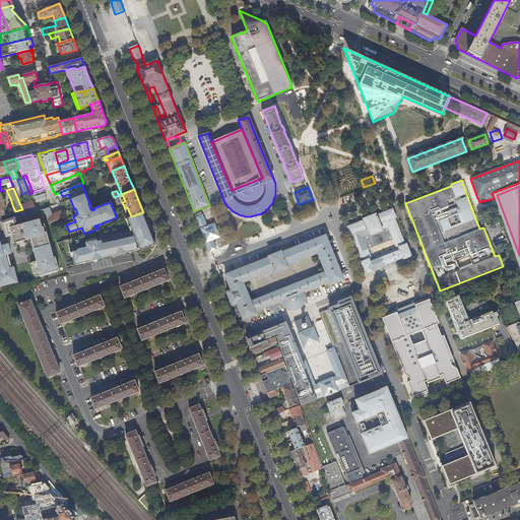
[(20,205),(22,209),(24,214),(27,213),(26,210),(33,207),(34,211),(37,210),(35,206),(33,200),(20,205)]
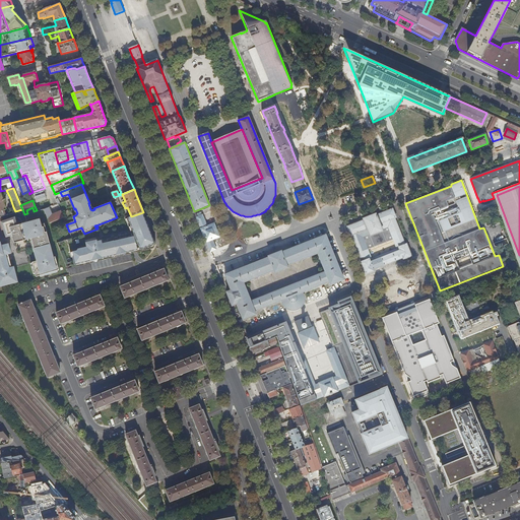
[(45,208),(49,206),(52,205),(50,200),(43,204),(45,208)]
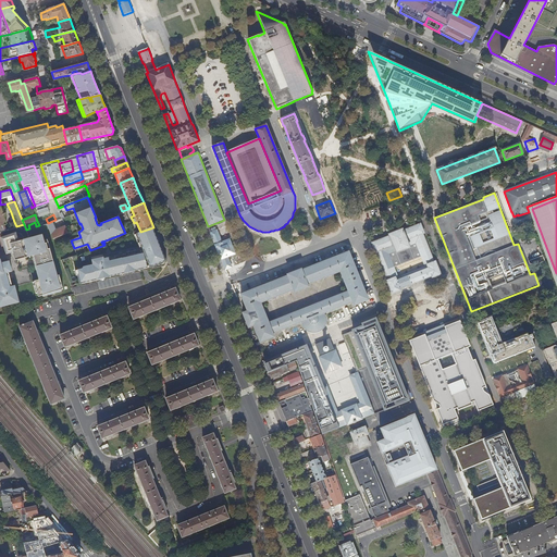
[(52,221),(48,223),(52,239),(69,233),(65,226),(56,230),(52,221)]
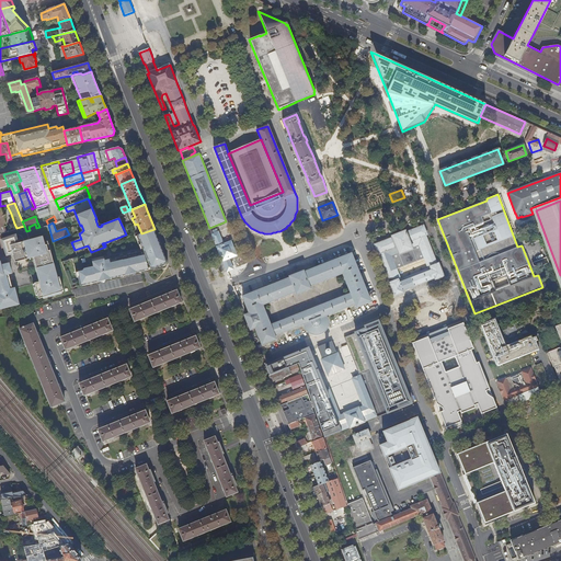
[(395,296),(403,293),(403,292),(435,278),(435,281),(444,277),(438,263),(437,264),(425,236),(427,236),(423,226),(405,232),(405,231),(391,237),(392,238),(375,245),(378,254),(380,254),(391,282),(389,283),(395,296)]
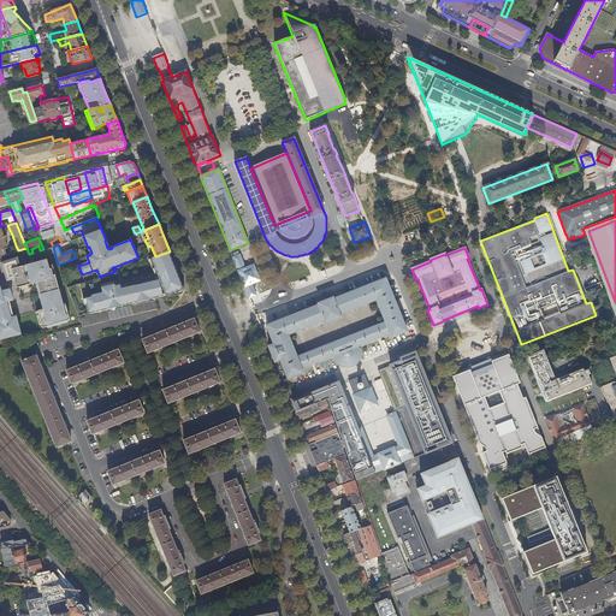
[(100,277),(76,285),(77,286),(72,298),(81,319),(82,327),(158,309),(157,301),(176,296),(183,294),(184,289),(182,282),(175,264),(171,256),(170,252),(155,256),(153,258),(150,259),(157,276),(119,284),(116,271),(100,277)]
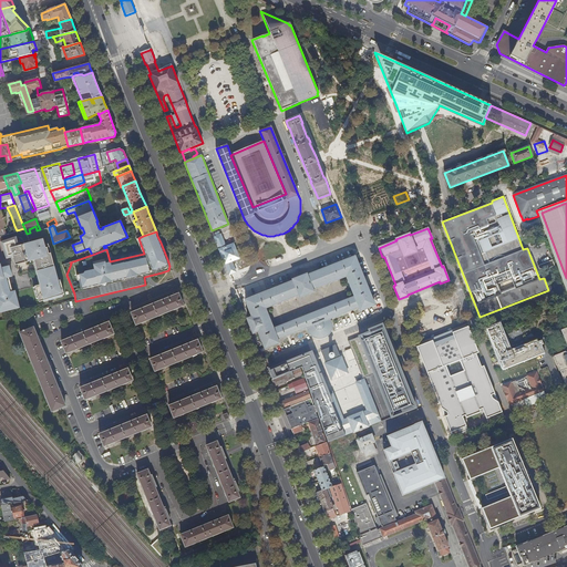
[(220,235),(215,237),(229,274),(229,275),(236,272),(232,261),(238,258),(233,245),(225,247),(220,235)]
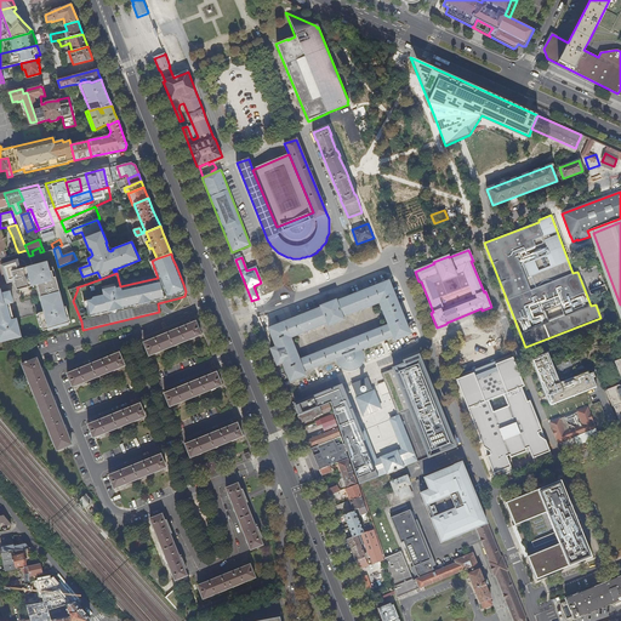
[(17,260),(1,265),(1,266),(3,271),(5,277),(5,279),(7,278),(9,283),(15,281),(16,286),(24,284),(26,286),(34,284),(34,285),(38,284),(41,296),(40,296),(41,302),(44,301),(45,306),(43,306),(44,312),(39,313),(39,314),(36,314),(40,328),(43,328),(44,330),(44,331),(49,330),(49,331),(69,325),(69,324),(69,323),(72,322),(67,307),(64,307),(52,267),(49,268),(46,261),(21,269),(17,260)]
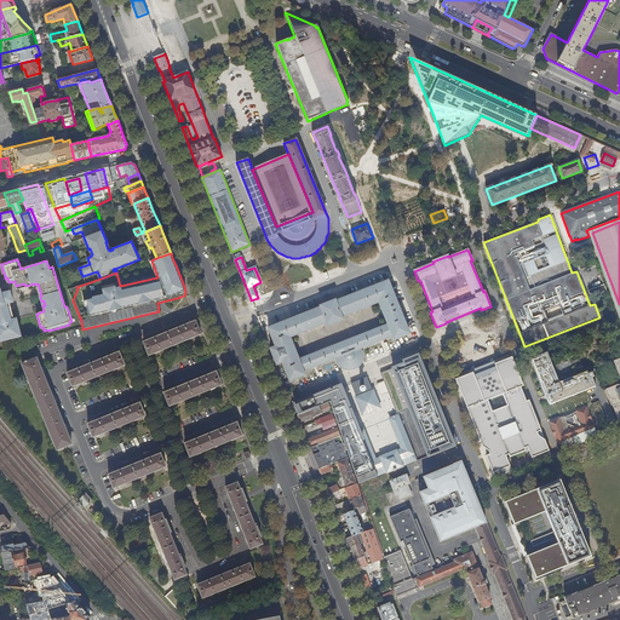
[(321,308),(269,327),(276,346),(270,349),(276,365),(282,362),(290,382),(304,375),(303,371),(336,357),(336,360),(337,362),(339,366),(342,367),(344,368),(346,369),(350,369),(354,369),(356,368),(359,367),(360,365),(361,362),(362,359),(362,356),(362,352),(361,350),(360,349),(392,336),(395,339),(409,333),(388,281),(336,302),(336,300),(321,306),(321,308)]
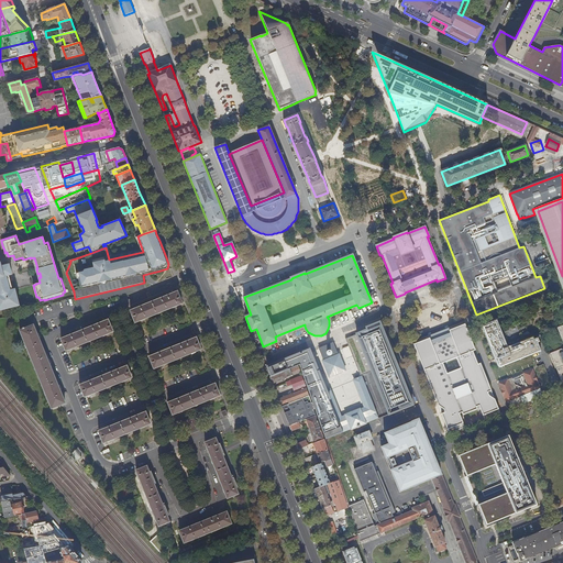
[(1,264),(0,261),(0,260),(0,310),(14,307),(18,306),(17,299),(18,298),(17,295),(13,296),(12,290),(9,275),(12,274),(9,265),(1,266),(1,264)]
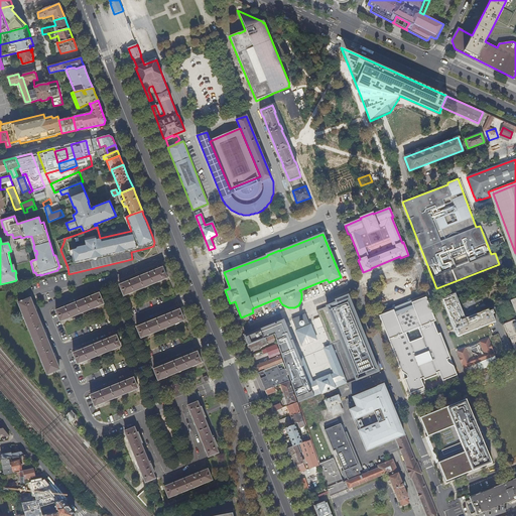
[(129,281),(119,285),(124,296),(167,278),(162,268),(153,271),(152,270),(150,271),(148,272),(148,273),(133,280),(132,277),(130,278),(129,279),(129,281)]
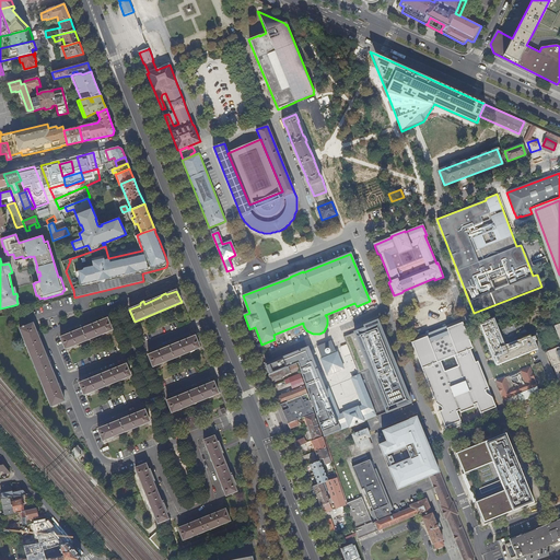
[(71,334),(61,338),(66,349),(113,330),(107,318),(96,324),(95,321),(93,322),(91,323),(92,325),(76,333),(74,329),(71,330),(69,331),(71,334)]
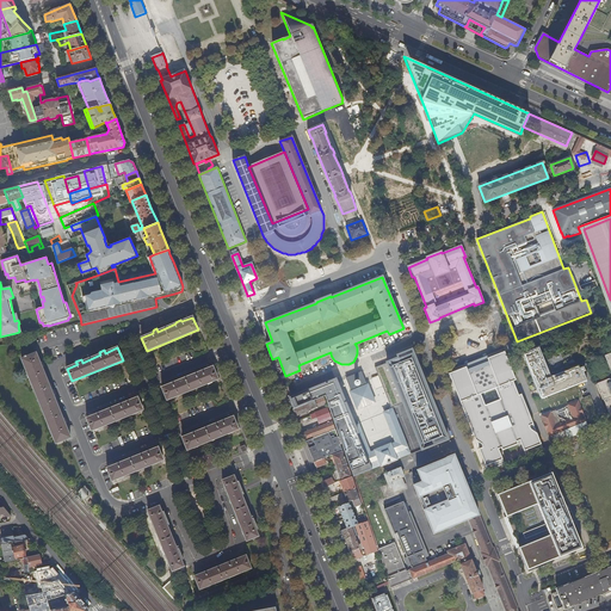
[(559,374),(550,376),(543,358),(539,347),(523,355),(528,364),(539,396),(543,399),(575,386),(585,381),(582,375),(590,372),(588,369),(584,371),(582,368),(579,369),(578,366),(562,372),(561,370),(568,368),(563,355),(547,360),(551,374),(557,371),(559,374)]
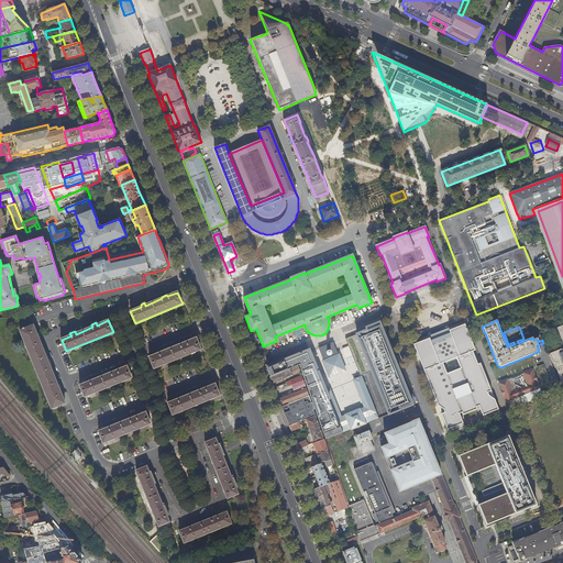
[(378,322),(365,328),(366,330),(344,339),(360,376),(371,372),(387,415),(411,405),(395,362),(397,361),(394,352),(392,353),(378,322)]
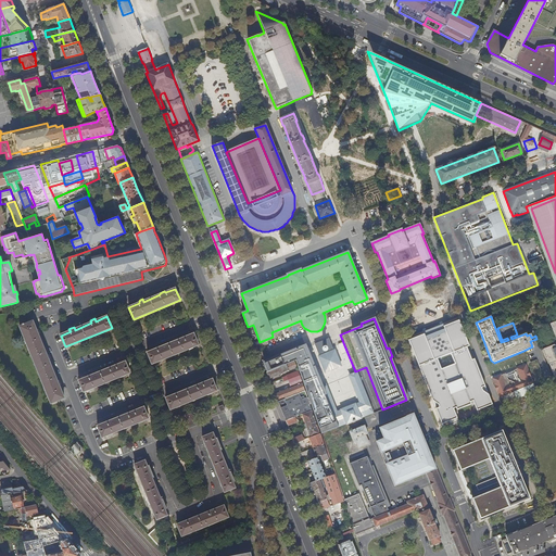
[(494,408),(459,319),(408,340),(444,429),(494,408)]
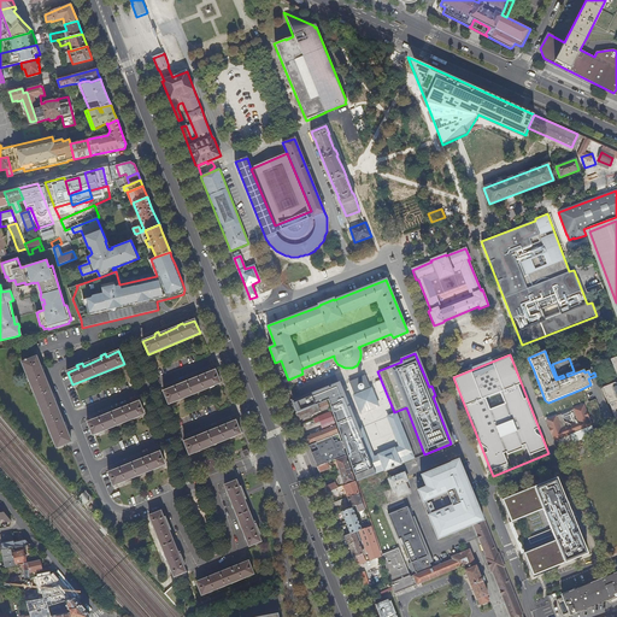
[(36,356),(21,362),(58,447),(72,441),(65,427),(68,425),(66,422),(64,423),(54,399),(56,399),(54,394),(52,395),(42,371),(45,370),(43,366),(41,366),(36,356)]
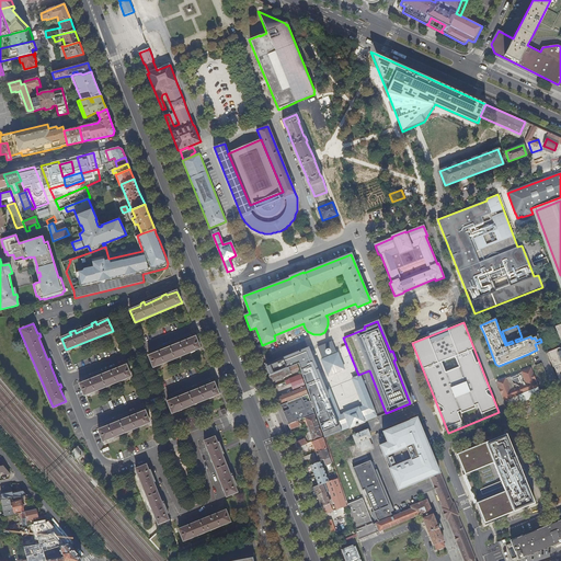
[(560,384),(560,324),(554,328),(560,342),(560,348),(560,350),(559,348),(548,353),(548,354),(552,367),(554,368),(560,384)]
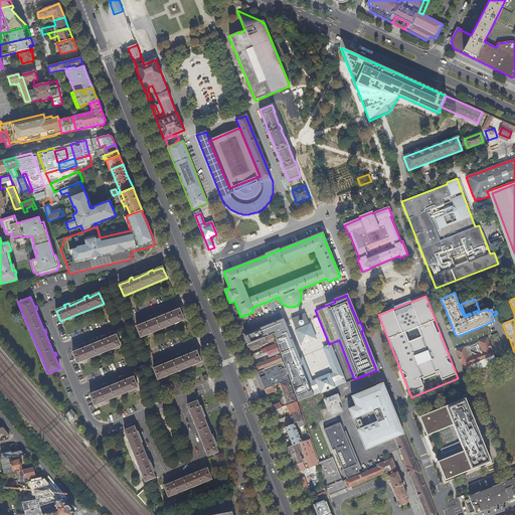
[(147,323),(136,327),(141,337),(184,320),(179,309),(170,313),(169,311),(167,312),(165,313),(166,315),(151,321),(150,319),(147,320),(146,320),(147,323)]
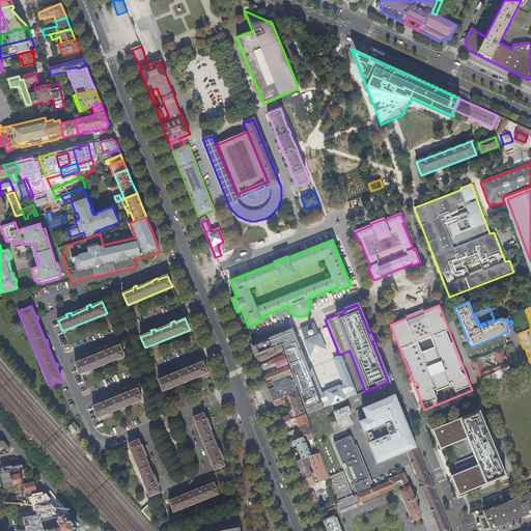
[(249,327),(244,328),(248,339),(253,337),(249,327)]
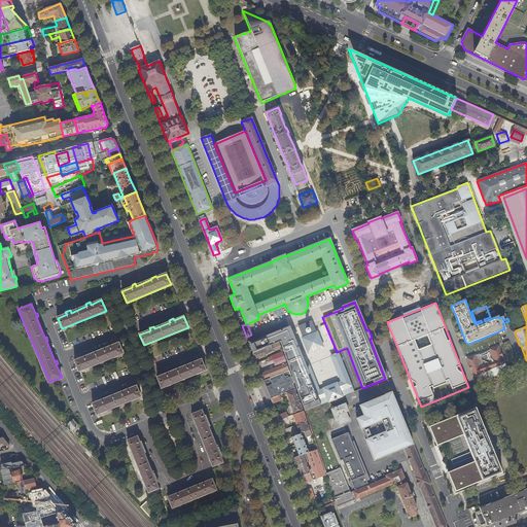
[(318,332),(303,339),(309,353),(323,347),(318,332)]
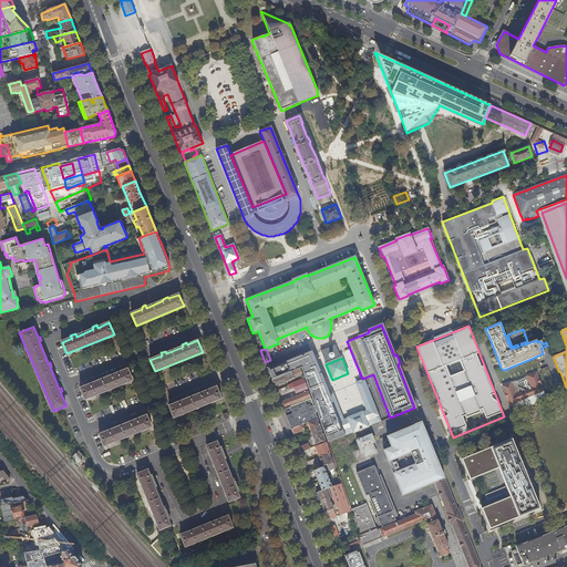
[(312,363),(302,368),(310,393),(315,391),(316,392),(322,389),(312,363)]
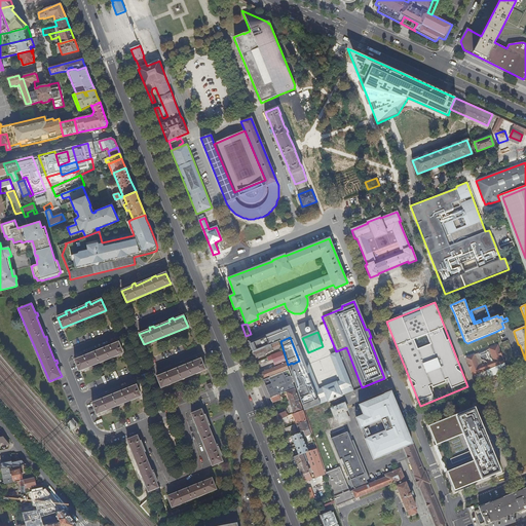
[(270,339),(255,345),(254,346),(256,350),(272,344),(270,339)]
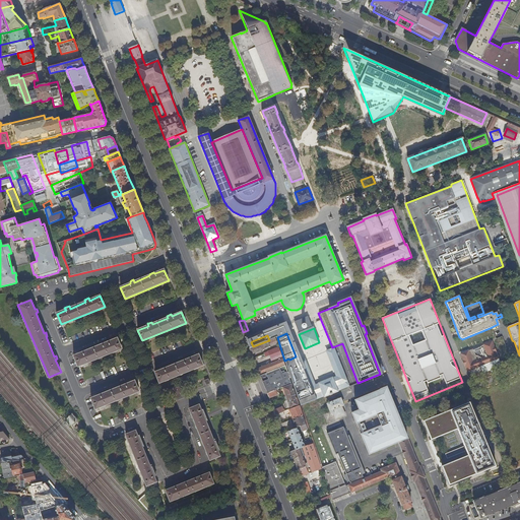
[(253,346),(249,348),(252,354),(277,344),(275,338),(269,340),(253,346)]
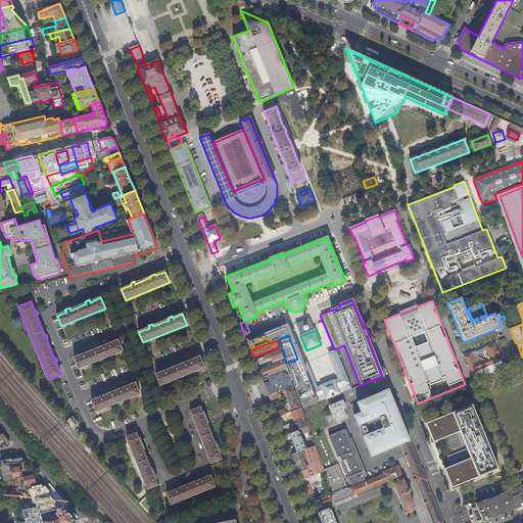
[(84,354),(75,359),(79,369),(123,351),(117,341),(108,344),(107,342),(104,343),(103,344),(103,346),(88,352),(87,350),(85,351),(83,351),(84,354)]
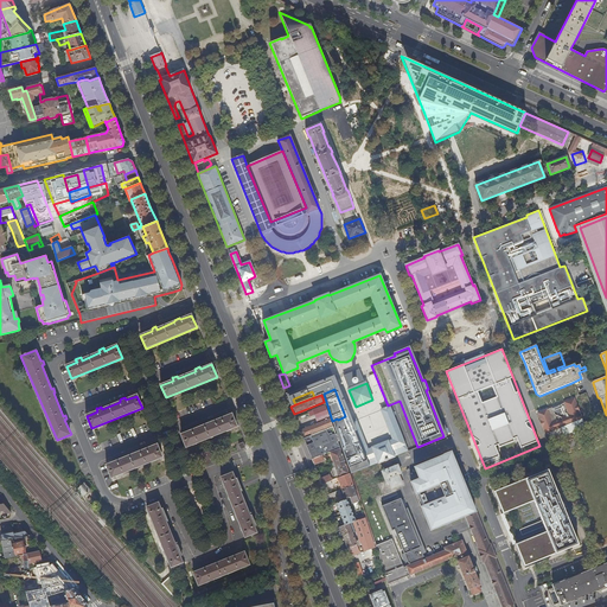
[(592,415),(586,398),(581,401),(587,417),(592,415)]
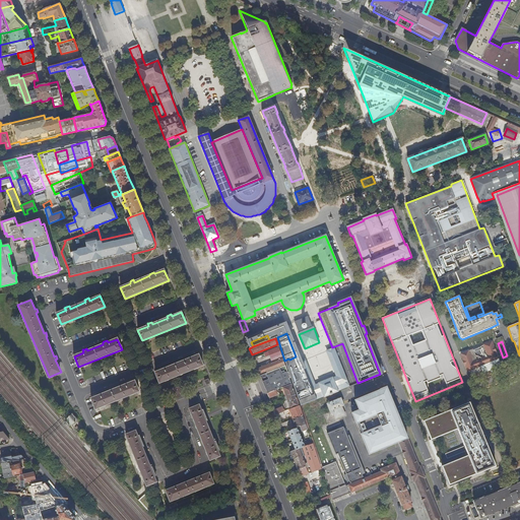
[(468,372),(499,359),(492,342),(484,345),(488,354),(472,362),(468,351),(461,354),(468,372)]
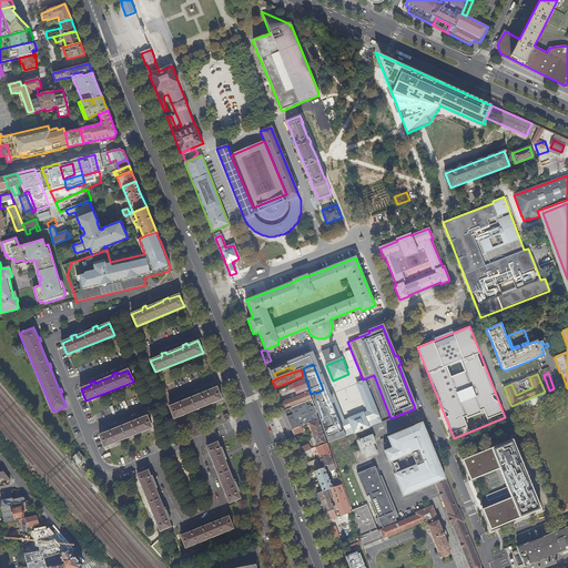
[(304,379),(294,384),(295,389),(298,396),(308,392),(304,379)]
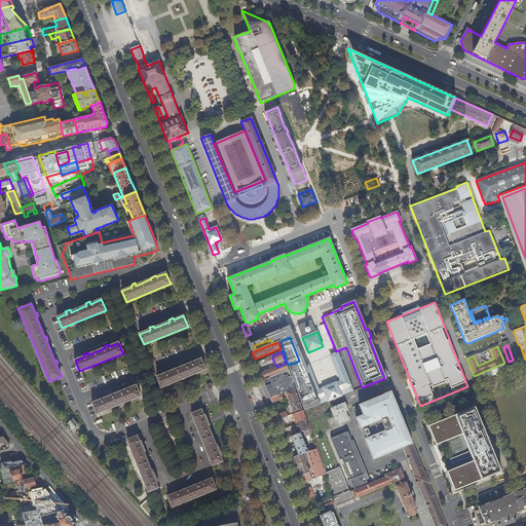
[(302,368),(303,372),(315,401),(327,396),(329,401),(334,399),(335,400),(337,399),(336,398),(341,396),(353,390),(338,352),(331,355),(341,381),(337,383),(336,382),(324,387),(324,388),(320,390),(308,365),(301,367),(302,368)]
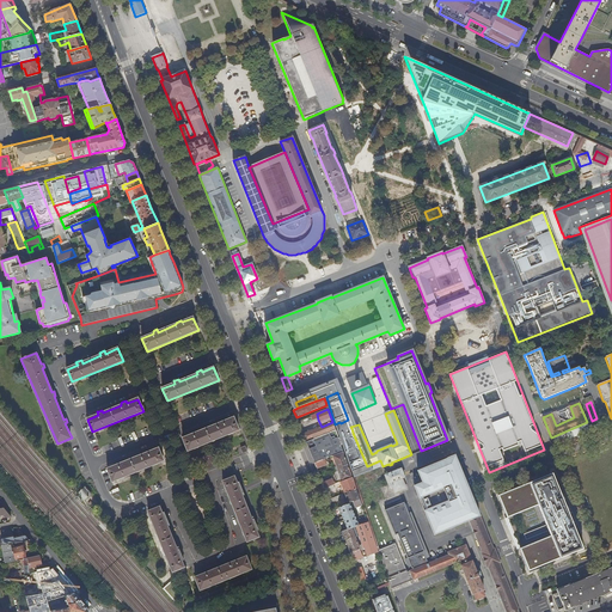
[(195,434),(183,439),(188,451),(239,430),(234,417),(222,423),(221,421),(219,421),(216,422),(218,424),(199,432),(199,429),(195,430),(193,432),(195,434)]
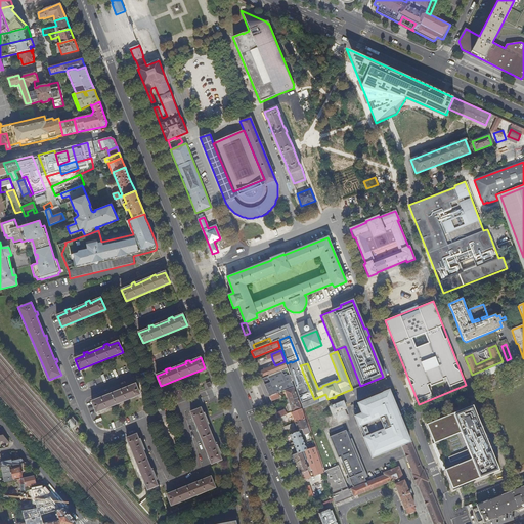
[(275,365),(260,372),(262,379),(288,368),(285,361),(275,365)]
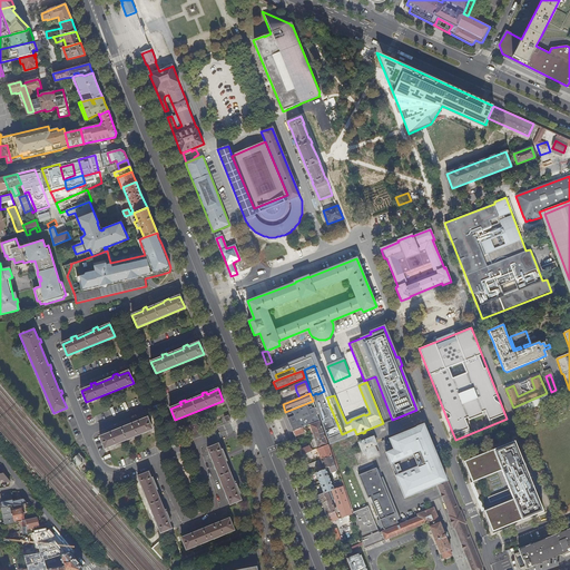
[(313,401),(285,412),(293,432),(302,429),(311,425),(320,422),(313,401)]
